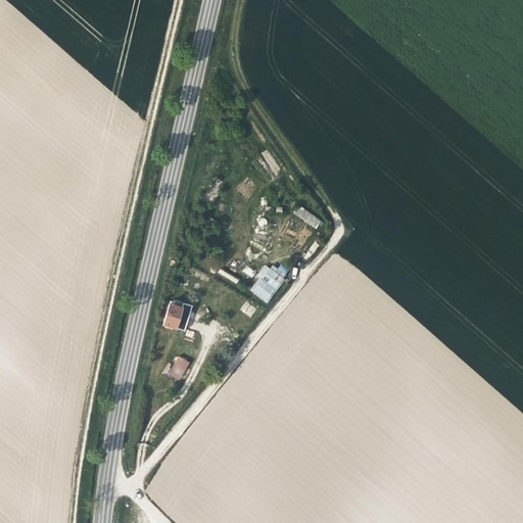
[(316,229),(322,222),(300,205),(294,214),(316,229)]
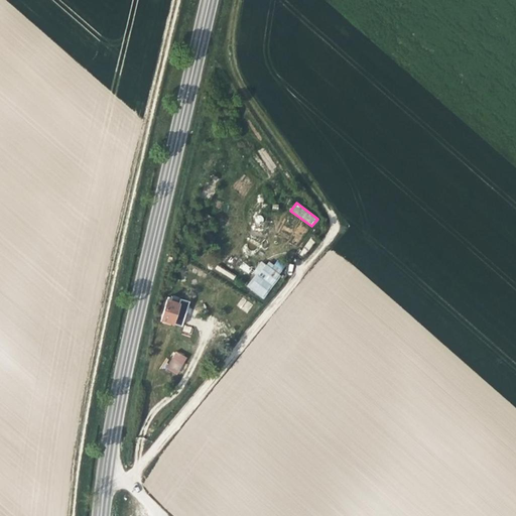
[(245,286),(264,299),(281,274),(261,261),(245,286)]
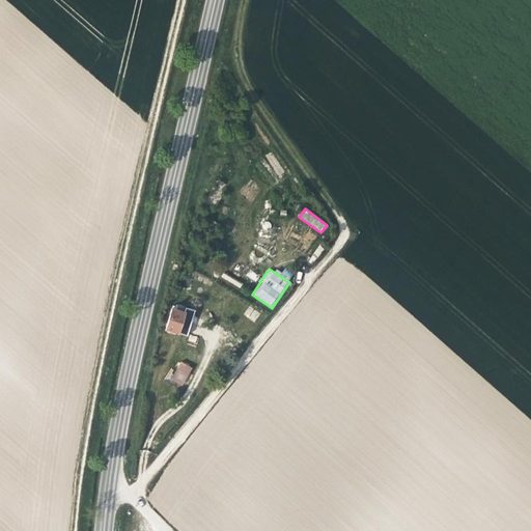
[(240,288),(243,284),(224,273),(221,278),(240,288)]
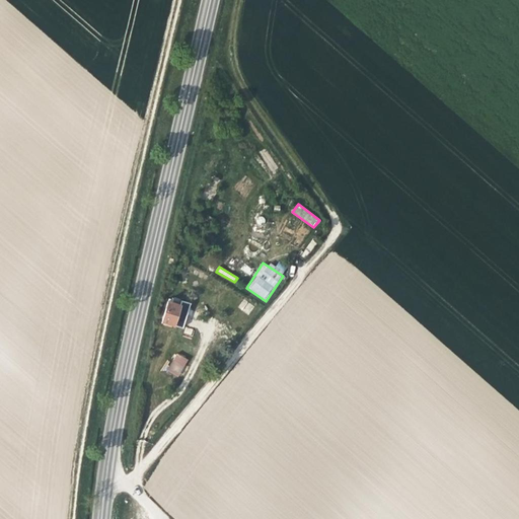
[(243,299),(238,307),(248,314),(254,306),(243,299)]
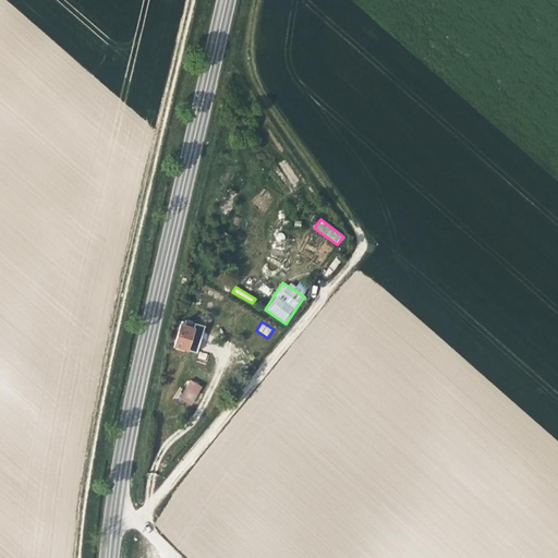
[(184,363),(190,340),(176,337),(170,359),(184,363)]
